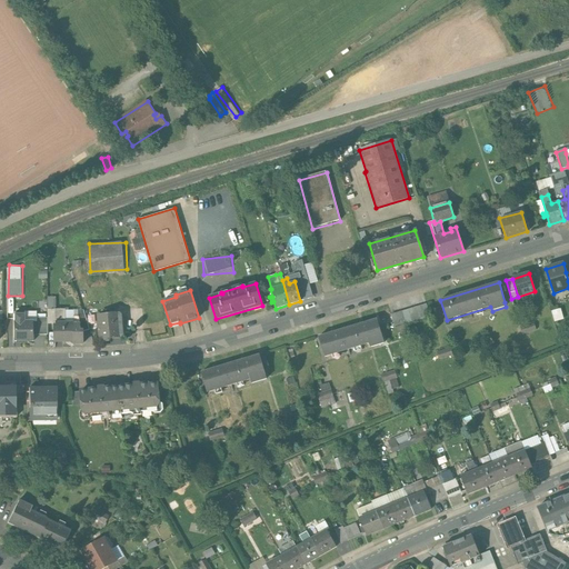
[(410,308),(415,321),(431,316),(428,302),(410,308)]
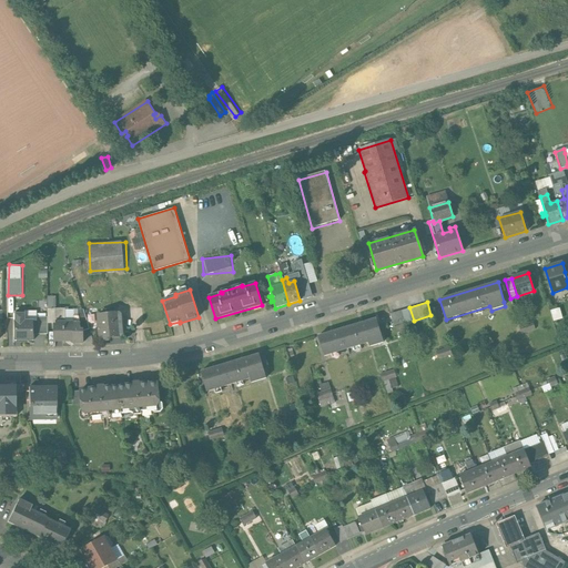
[(66,310),(54,310),(54,324),(54,341),(73,341),(73,343),(83,343),(83,334),(82,334),(82,332),(81,332),(81,324),(66,324),(66,310)]
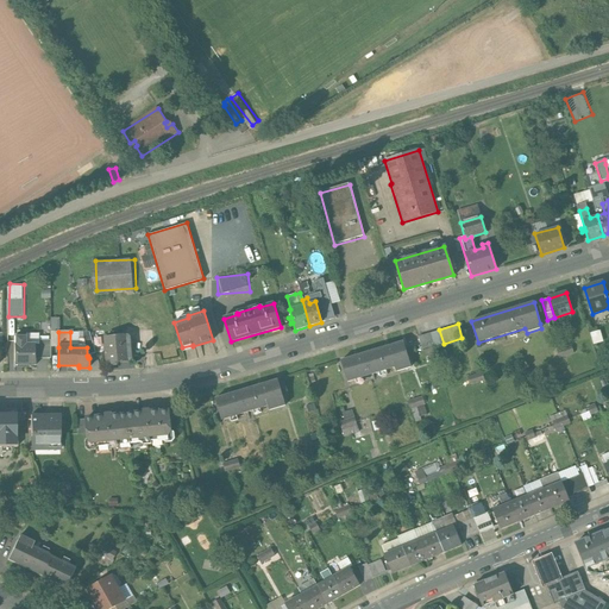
[(89,333),(82,334),(87,347),(87,356),(88,356),(96,353),(89,333)]
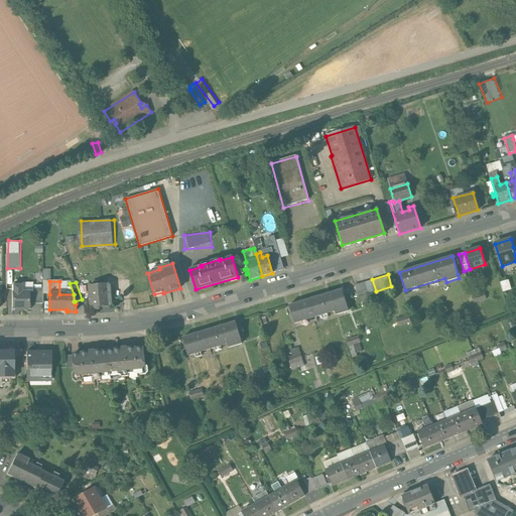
[(20,285),(12,285),(12,309),(30,309),(30,303),(30,292),(21,292),(21,285),(20,285)]
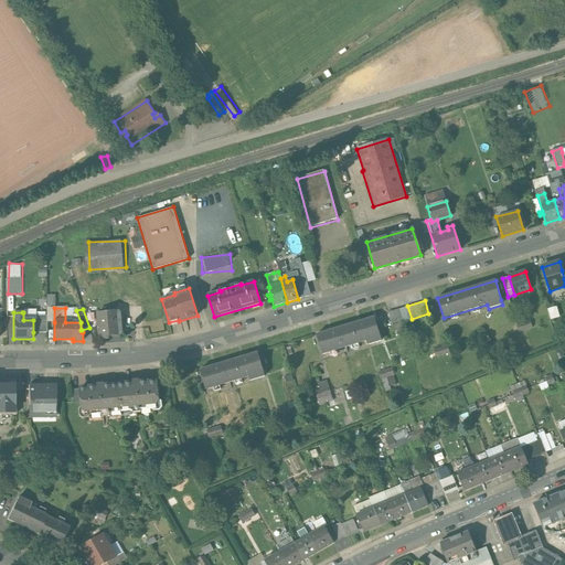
[(117,312),(98,313),(99,338),(119,336),(117,312)]
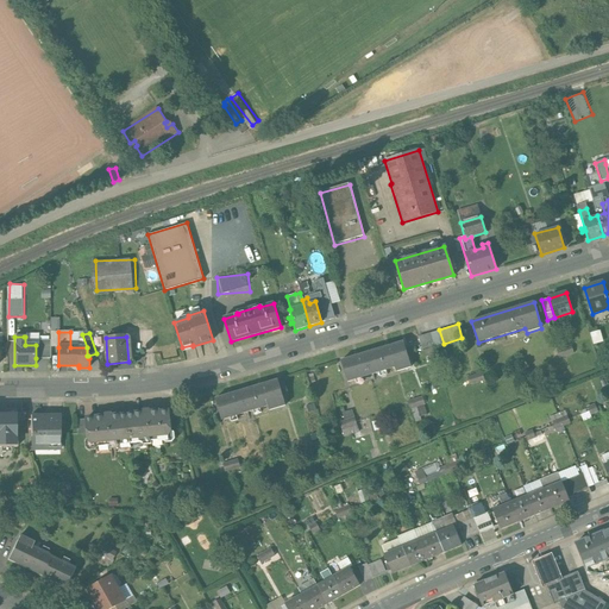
[(51,341),(39,341),(39,345),(36,345),(36,358),(51,358),(51,347),(51,341)]
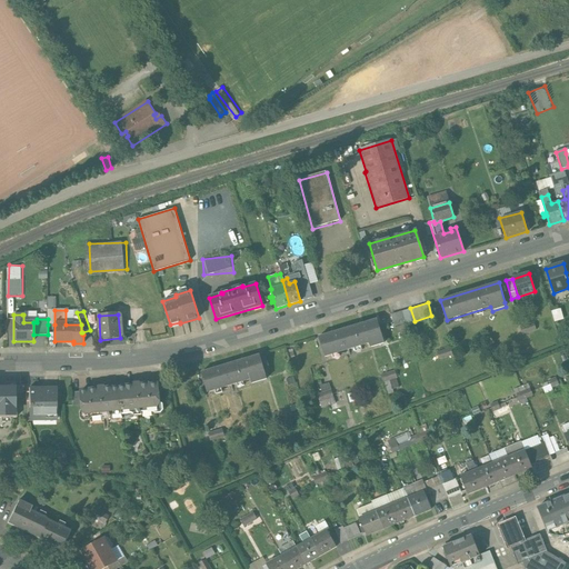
[(377,319),(319,337),(325,357),(369,343),(370,348),(385,343),(382,339),(383,339),(377,319)]
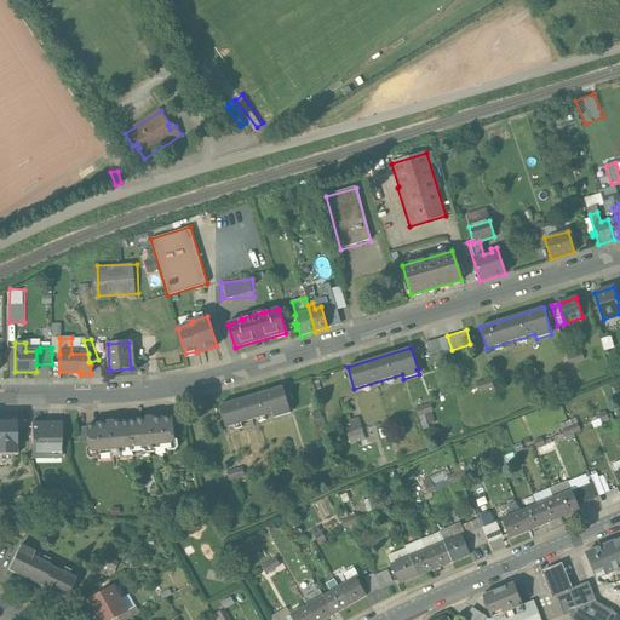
[(581,352),(567,357),(569,365),(584,360),(581,352)]
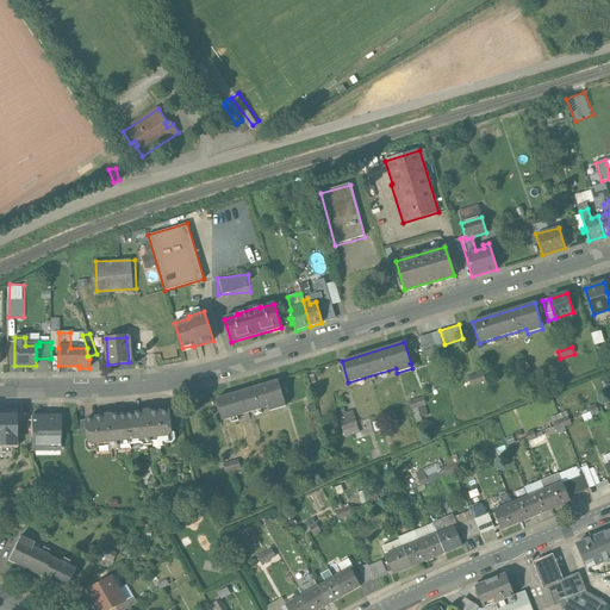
[(483,373),(468,378),(471,386),(485,381),(483,373)]
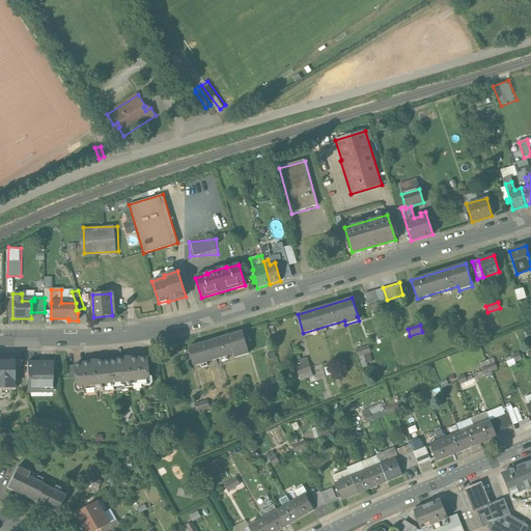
[(243,332),(188,348),(193,366),(233,355),(234,359),(249,354),(248,350),(243,332)]
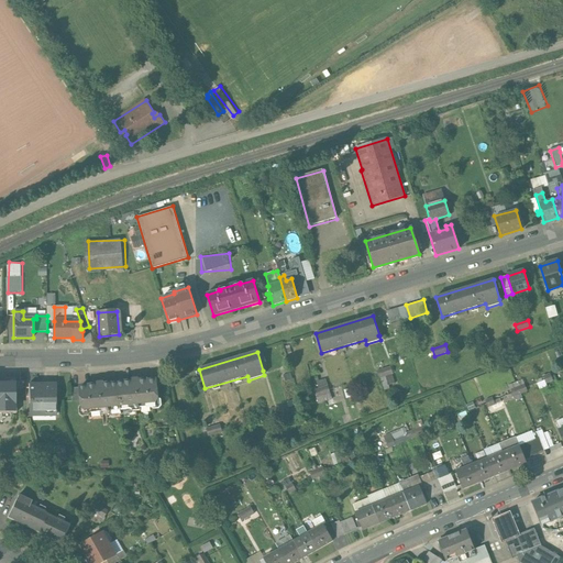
[(390,367),(376,372),(378,378),(393,374),(390,367)]
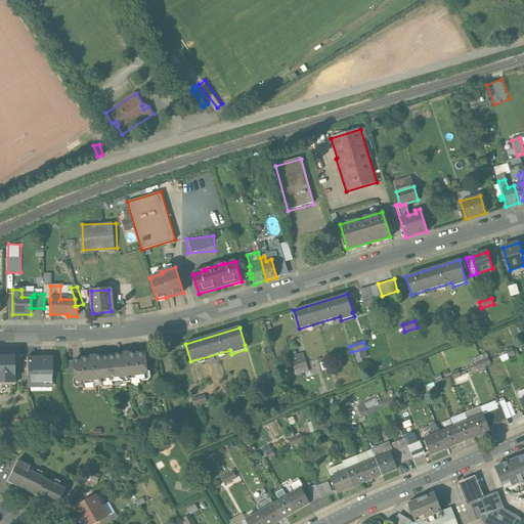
[(123,355),(116,355),(116,356),(110,357),(113,382),(121,381),(124,384),(131,383),(131,380),(139,380),(143,382),(148,381),(150,379),(150,373),(147,370),(147,366),(146,354),(146,353),(138,354),(137,353),(129,354),(129,353),(123,354),(123,355)]
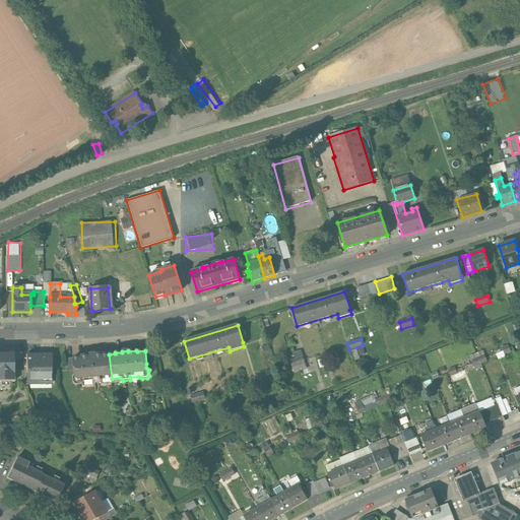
[(0,382),(14,382),(13,352),(0,352),(0,382)]
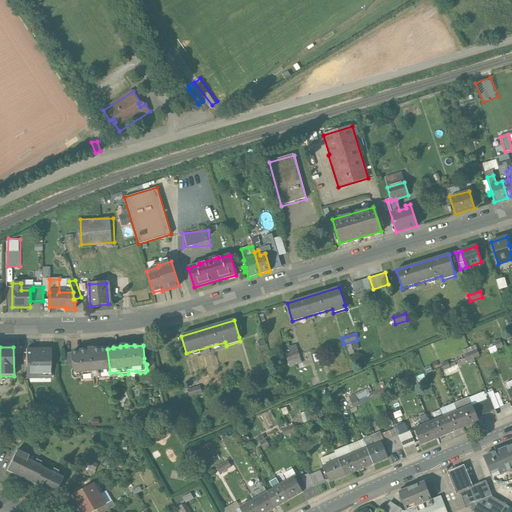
[(102,349),(94,349),(94,348),(88,349),(88,350),(80,351),(80,352),(72,353),(73,365),(74,369),(72,372),(72,377),(75,379),(81,379),(83,376),(92,375),(92,378),(99,377),(101,374),(110,373),(107,349),(102,350),(102,349)]
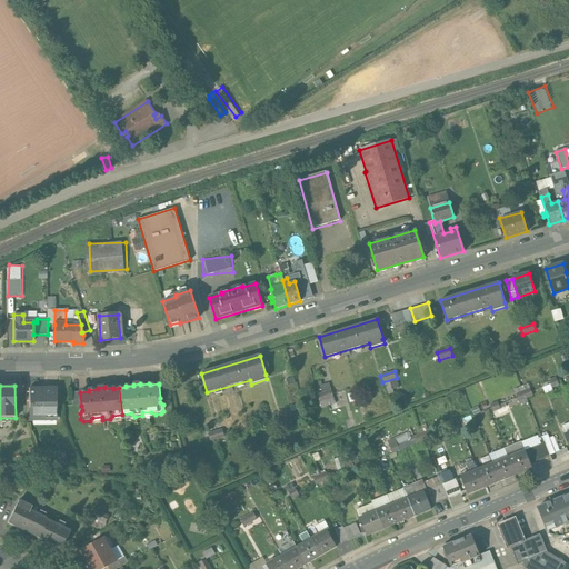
[(58,410),(58,389),(40,389),(29,389),(29,407),(32,407),(32,417),(46,417),(46,419),(57,419),(57,410),(58,410)]
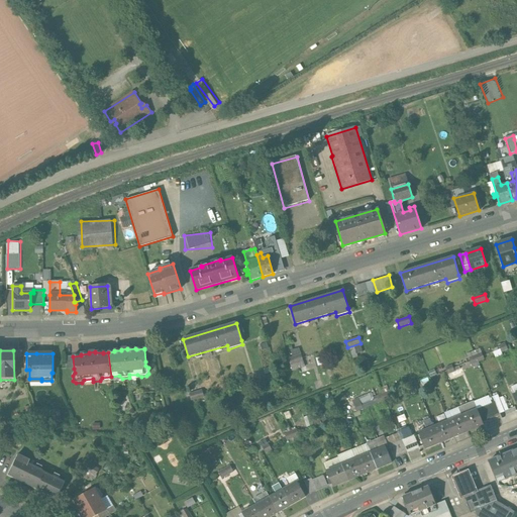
[(301,354),(288,358),(291,366),(303,362),(301,354)]
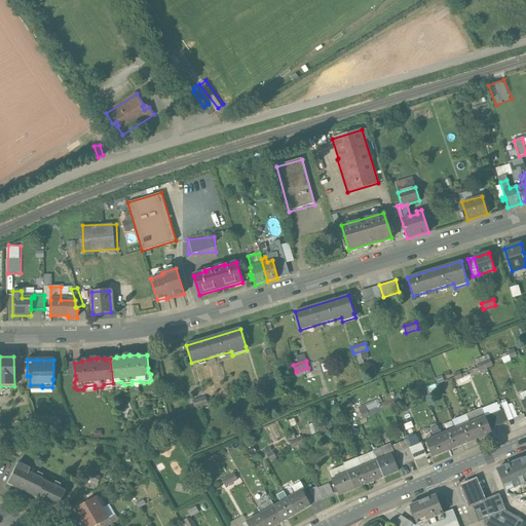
[(74,363),(66,364),(68,376),(75,375),(74,363)]
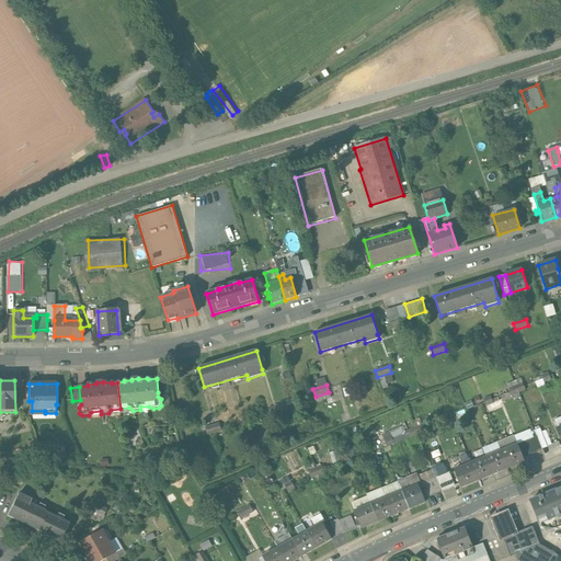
[(282,404),(268,409),(271,415),(284,412),(282,404)]
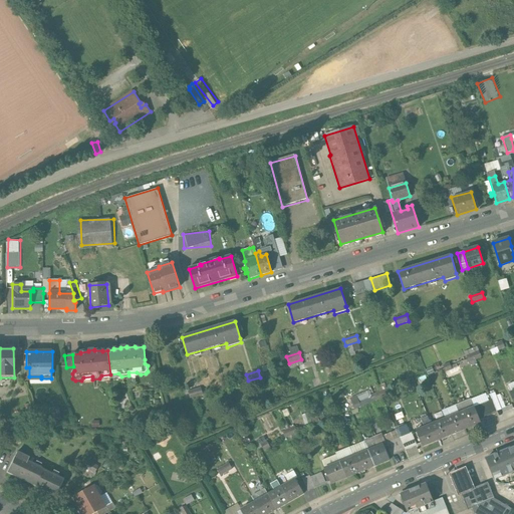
[(201,389),(188,392),(190,399),(203,395),(201,389)]
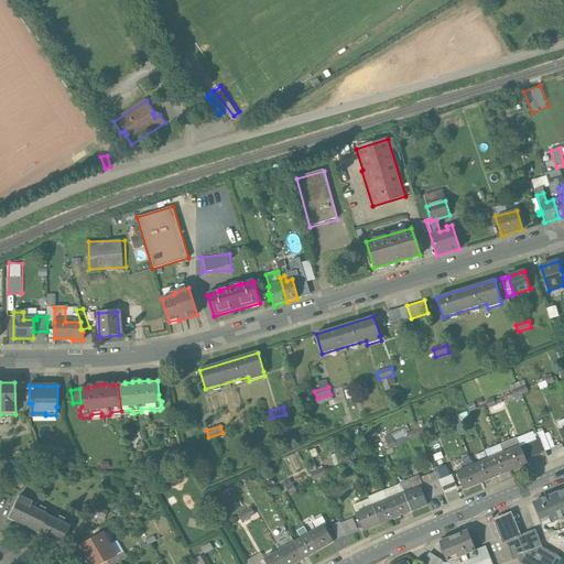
[(539,440),(524,445),(530,458),(543,453),(539,440)]
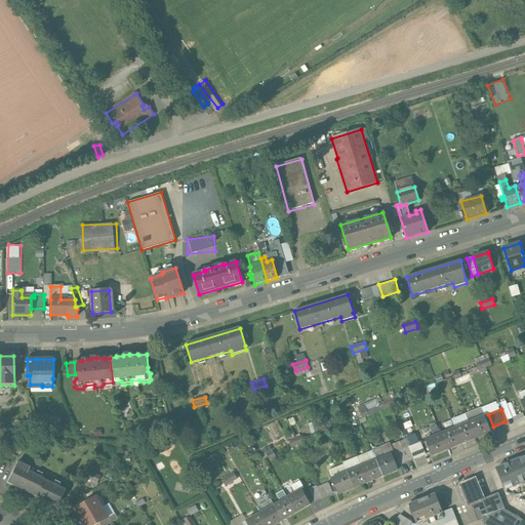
[(484,416),(469,422),(476,438),(490,432),(484,416)]
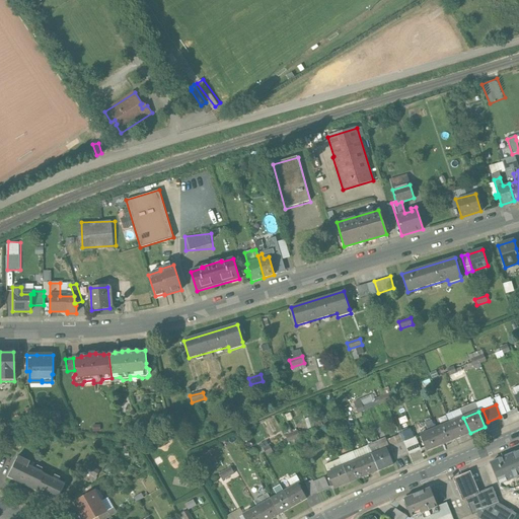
[(470,433),(463,418),(449,424),(455,439),(470,433)]
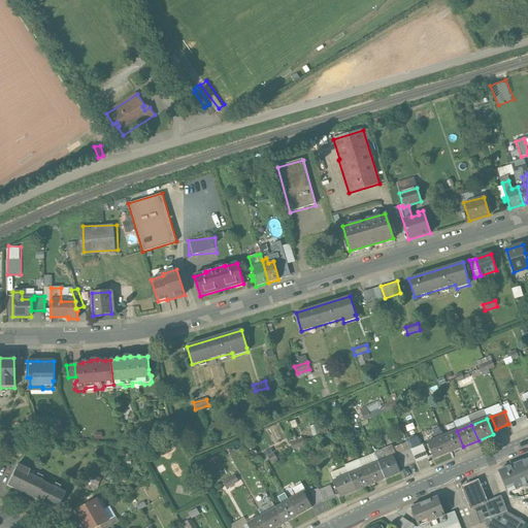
[(439,428),(432,431),(435,439),(427,442),(434,459),(449,453),(442,436),(439,428)]
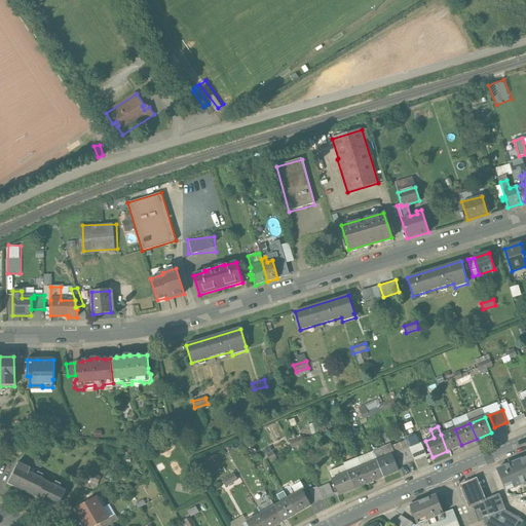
[(455,429),(441,435),(447,451),(461,445),(455,429)]
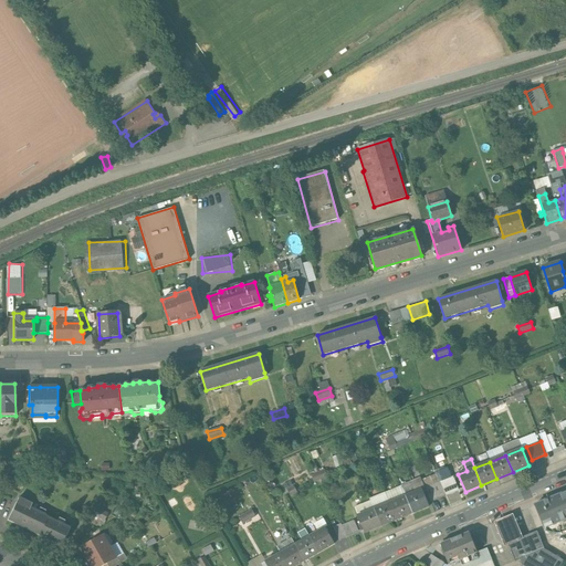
[(29,475),(16,470),(13,477),(25,482),(29,475)]
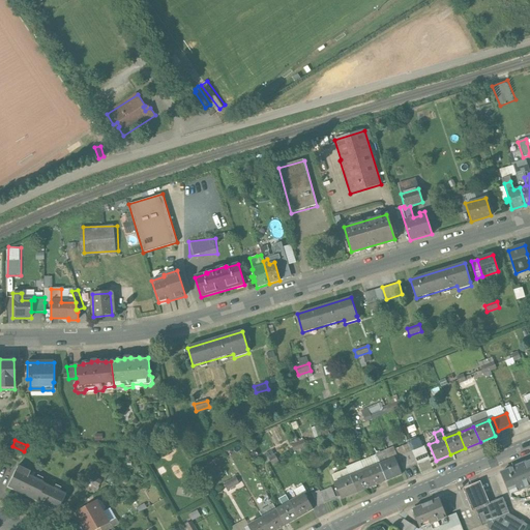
[(424,446),(412,451),(417,465),(430,460),(424,446)]
